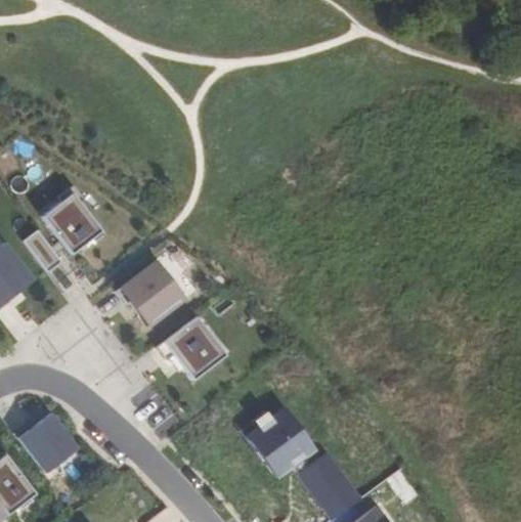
[(72,254),(103,230),(74,191),(43,215),(72,254)]
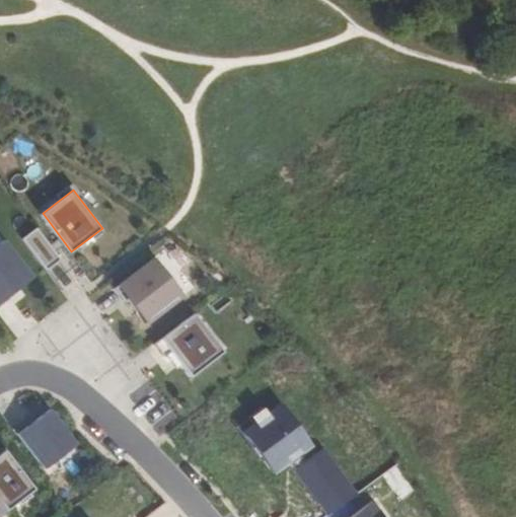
[(49,270),(63,259),(39,227),(24,237),(49,270)]
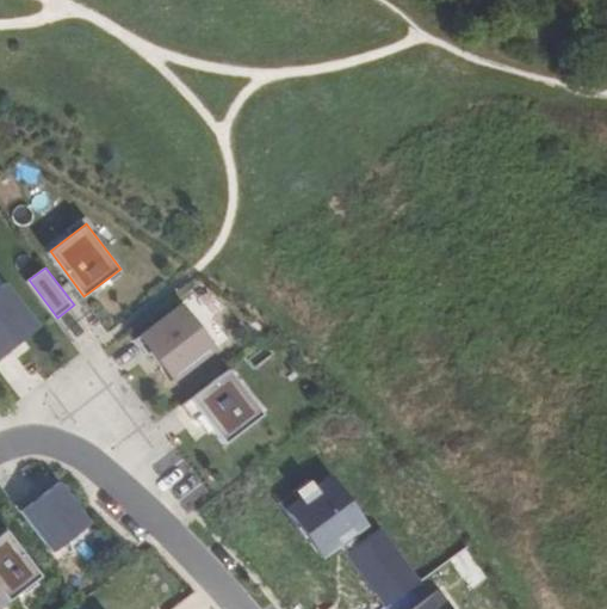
[(7,343),(26,328),(0,293),(0,360),(13,351),(11,348),(7,343)]
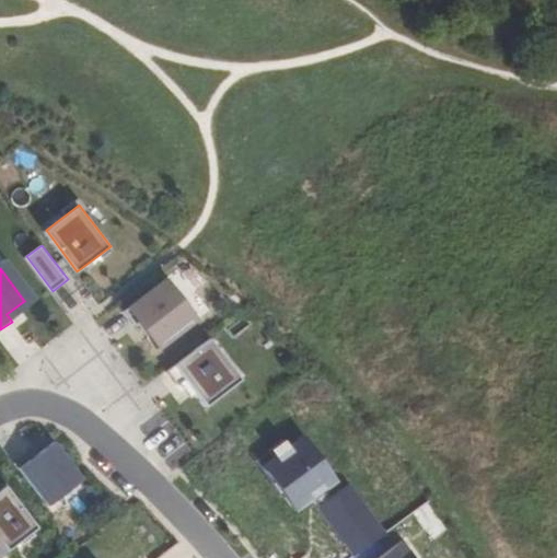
[(164,346),(199,318),(169,278),(126,310),(137,324),(139,322),(143,318),(164,346)]
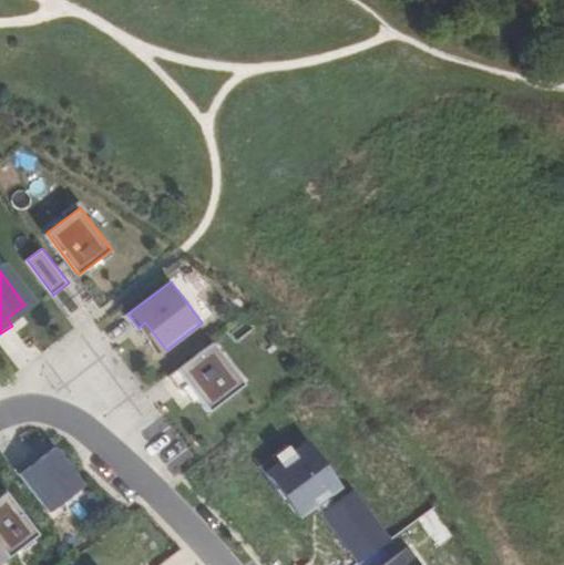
[(7,318),(10,322),(28,309),(24,305),(7,318)]
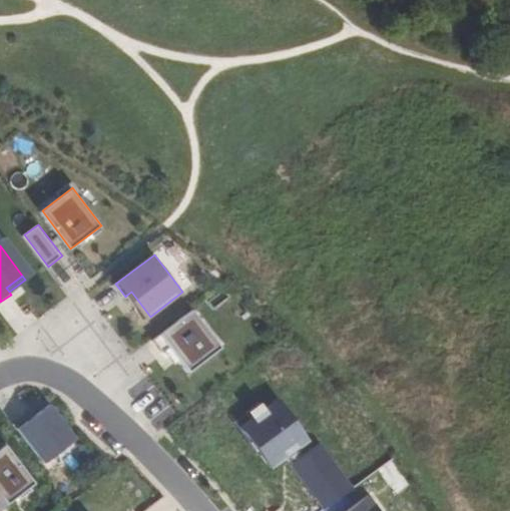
[(131,292),(127,295),(146,320),(150,317),(131,292)]
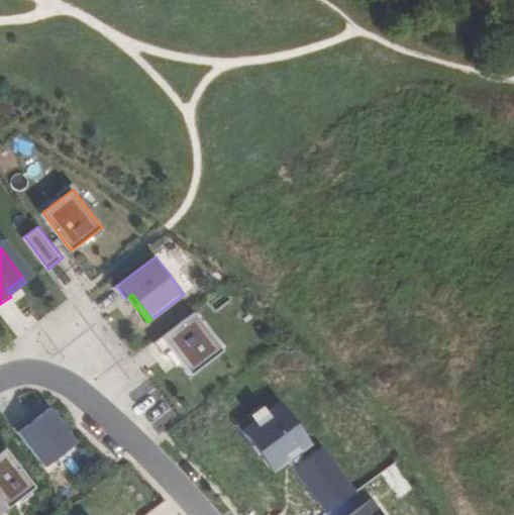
[(191,375),(224,349),(195,311),(156,341),(166,354),(172,349),(191,375)]
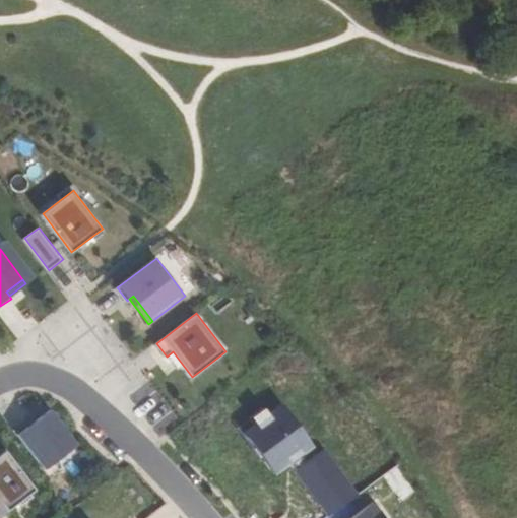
[(245,427),(275,472),(312,449),(281,403),(245,427)]
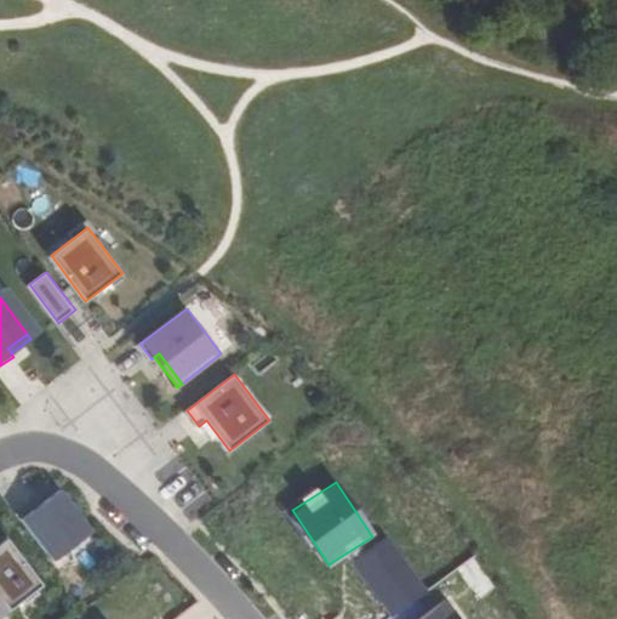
[(56,560),(93,531),(61,489),(46,500),(39,506),(34,500),(20,512),(56,560)]
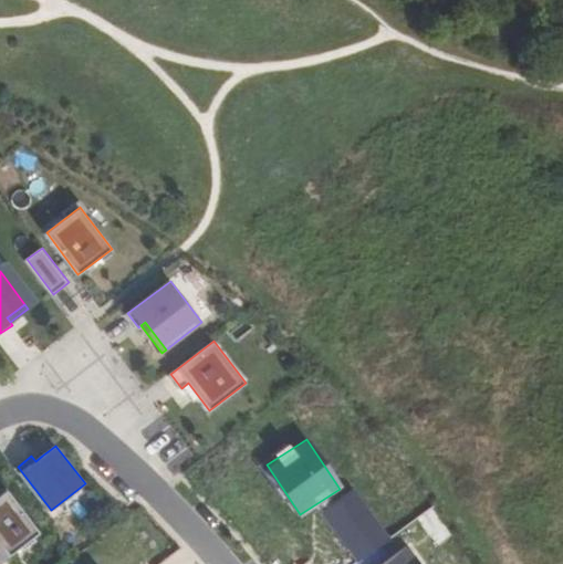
[(35,461),(42,456),(38,450),(31,456),(35,461)]
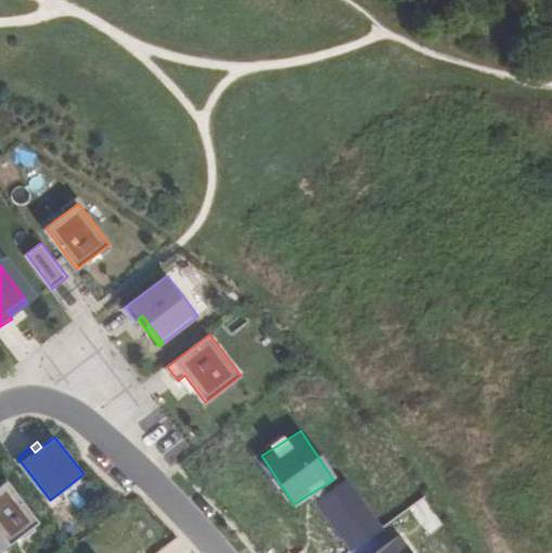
[(347,478),(316,503),(355,552),(386,527),(347,478)]
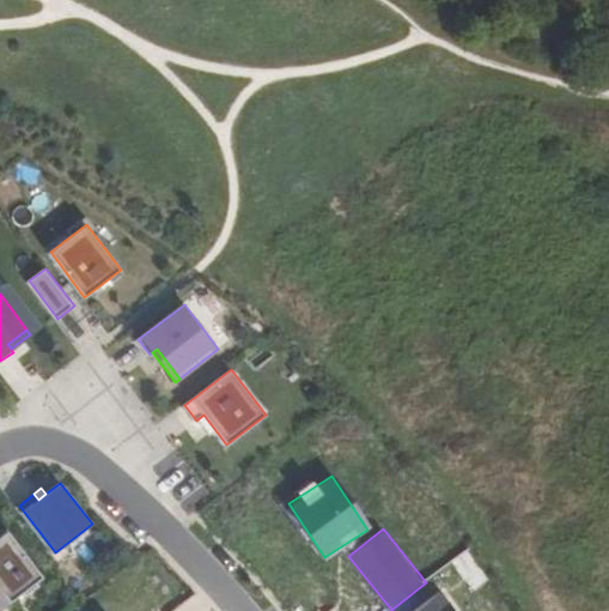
[(0,588),(10,602),(43,576),(8,531),(0,536),(0,588)]
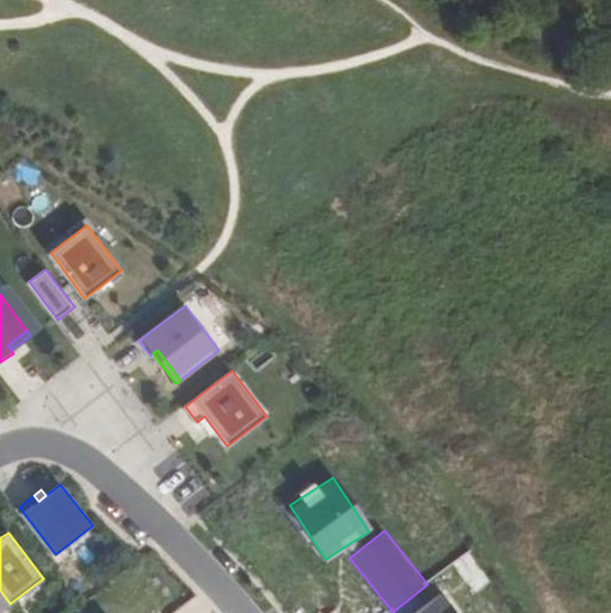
[(0,611),(10,603),(0,590),(0,611)]
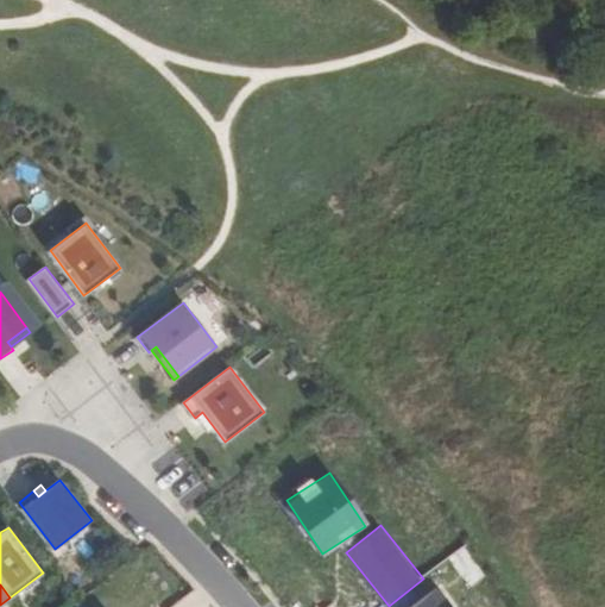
[(454,606),(439,587),(411,606),(454,606)]
